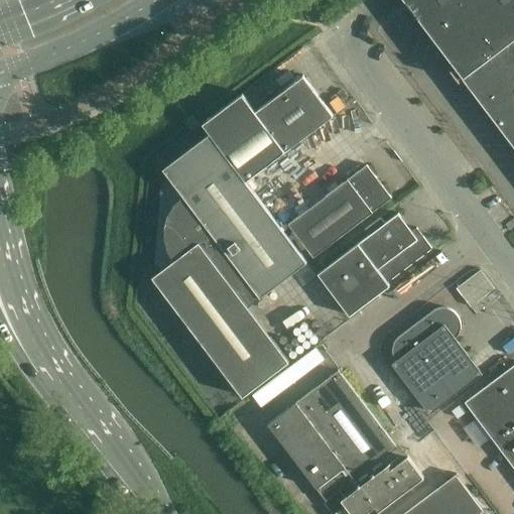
[(513,0),(402,0),(462,78),(461,80),(513,149),(513,0)]
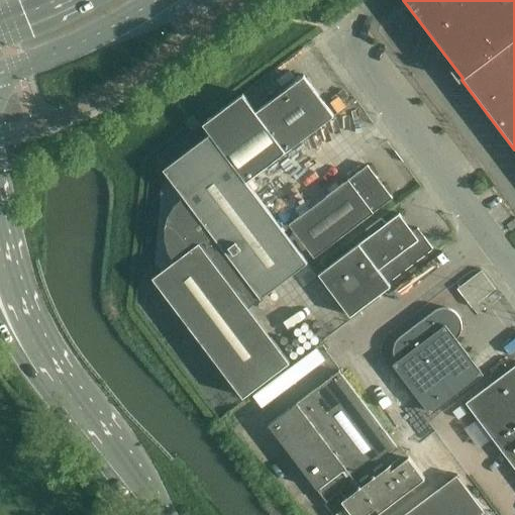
[(244,184),(332,117),(302,77),(253,113),(240,96),(201,126),(208,135),(244,184)]
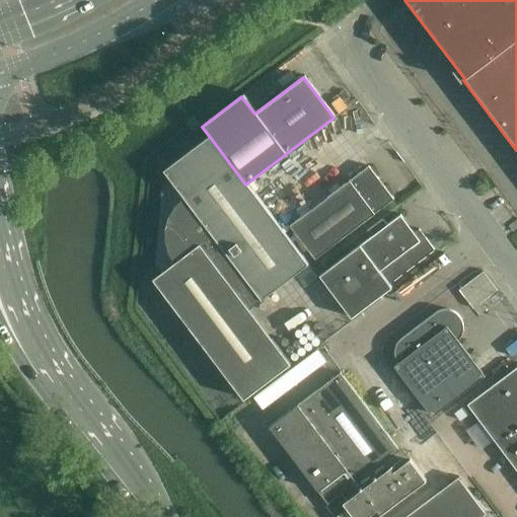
[(160,187),(153,265),(159,274),(151,280),(242,400),(289,365),(247,310),(307,266),(245,185),(209,136),(162,171),(168,180),(160,187)]
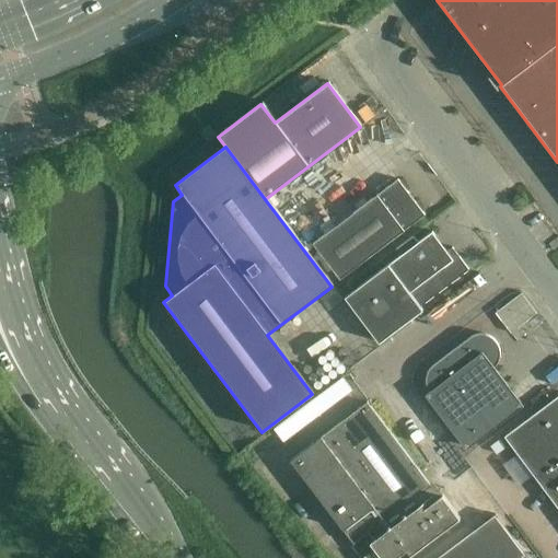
[(338,281),(423,217),(396,181),(311,245),(338,281)]
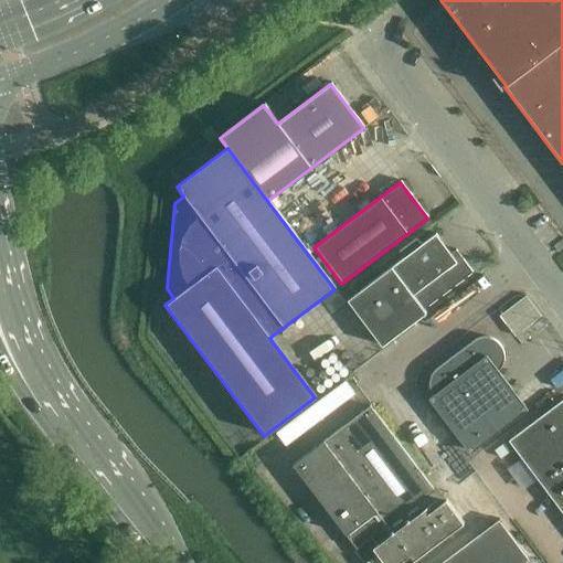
[(390,268),(422,311),(471,274),(455,252),(449,256),(434,235),(390,268)]
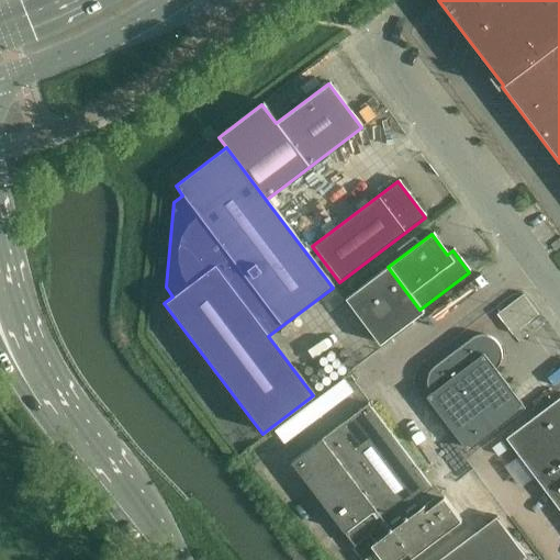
[(423,313),(420,310),(388,267),(345,300),(379,346),(423,313)]
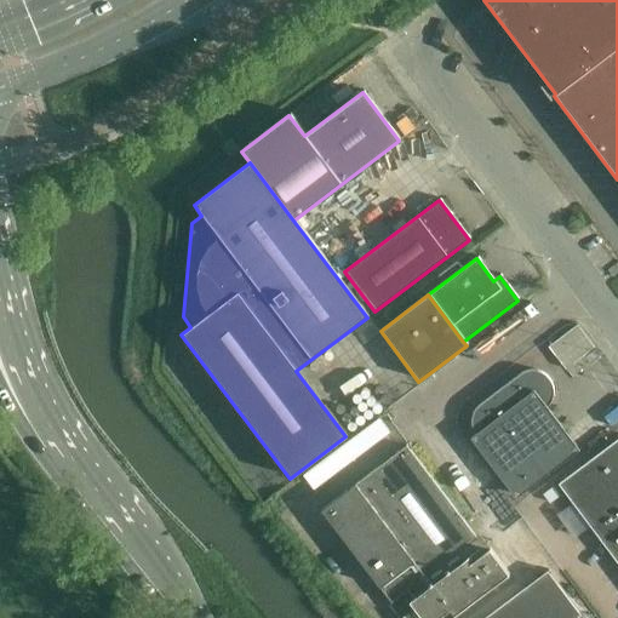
[(518,376),(479,406),(475,408),(473,411),(470,415),(469,418),(469,421),(469,424),(470,428),(471,431),(474,435),(470,438),(516,498),(576,452),(544,410),(547,407),(549,404),(550,400),(551,396),(551,392),(550,388),(549,384),(547,381),(544,378),(542,376),(538,373),(533,372),(530,372),(526,372),(521,373),(518,376)]
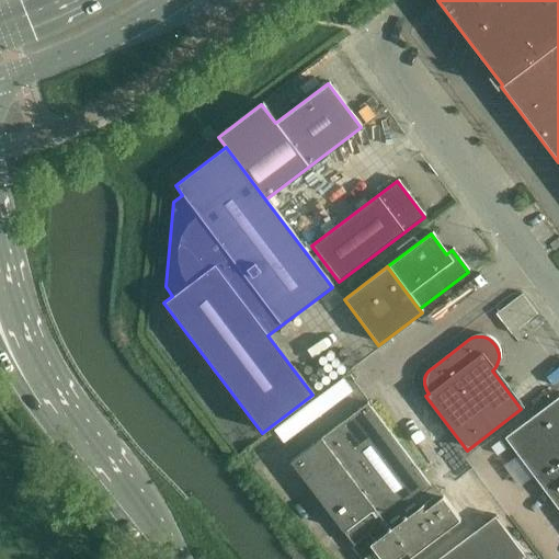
[(283,443),(351,392),(341,380),(273,431),(283,443)]
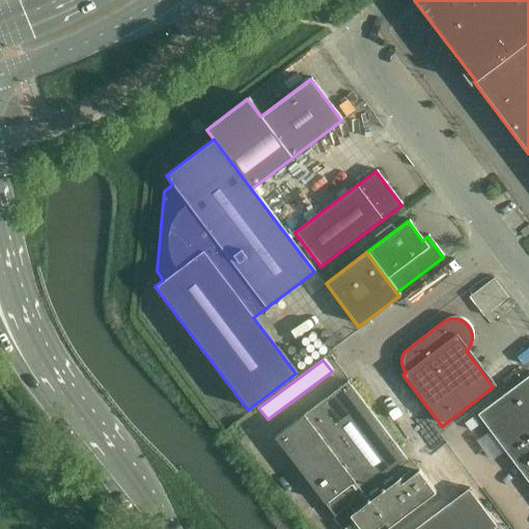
[(528,484),(528,376),(476,415),(528,484)]
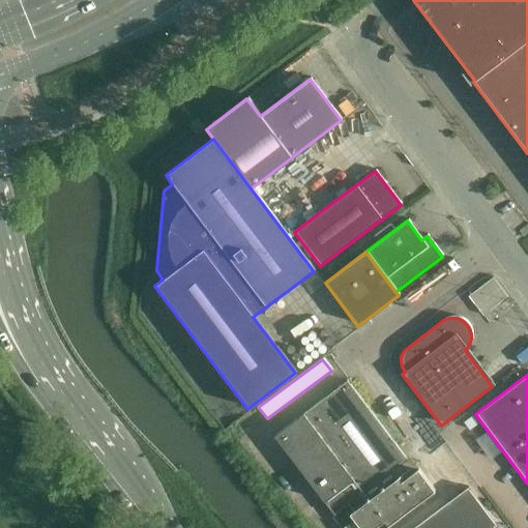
[(404,463),(406,462),(346,382),(273,437),(333,517),(338,512),(347,525),(345,527),(386,527),(434,492),(414,466),(409,470),(404,463)]
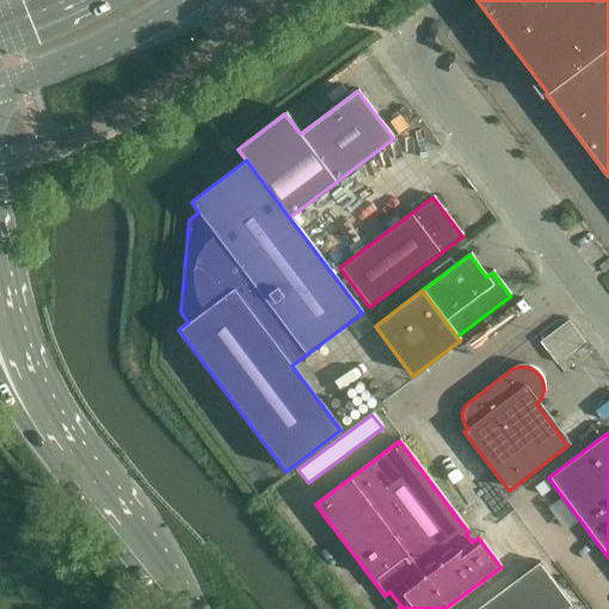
[(568,608),(571,607),(539,564),(477,608),(568,608)]
